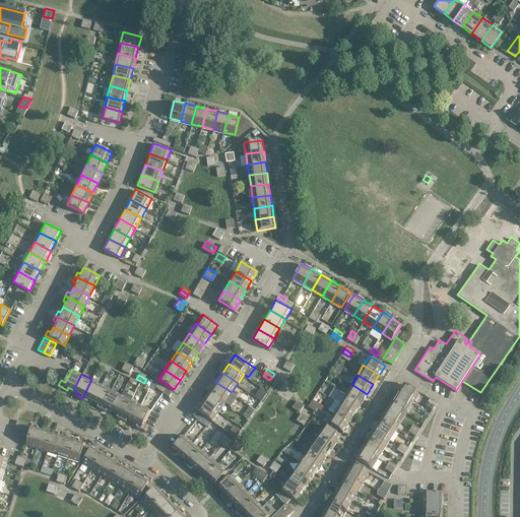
[(102,384),(91,379),(82,398),(86,400),(88,397),(93,400),(102,384)]
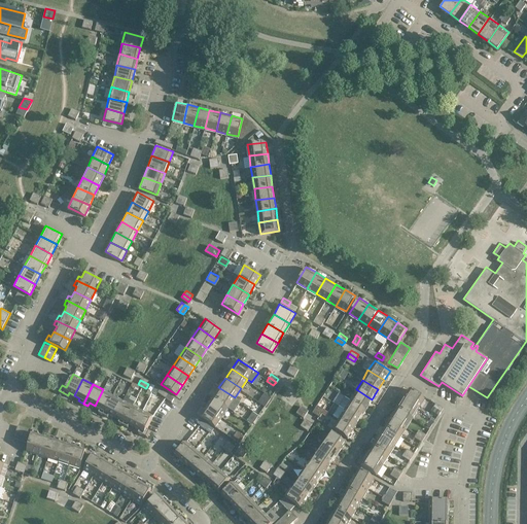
[(167,392),(160,387),(157,391),(165,395),(167,392)]
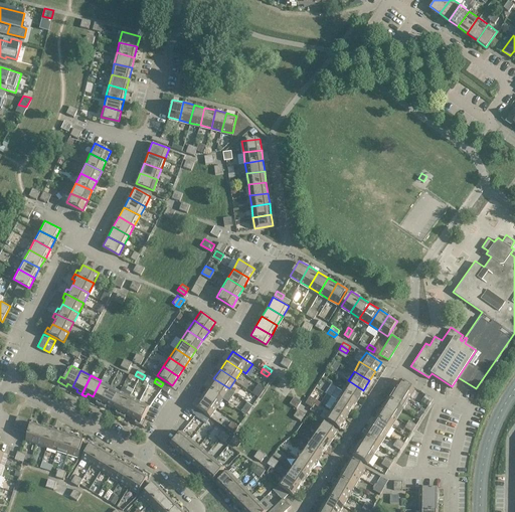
[(229,388),(213,378),(207,387),(222,397),(229,388)]
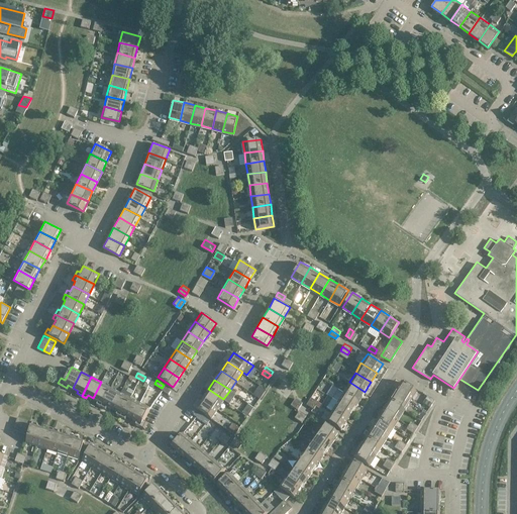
[(416,390),(401,380),(395,390),(411,399),(416,390)]
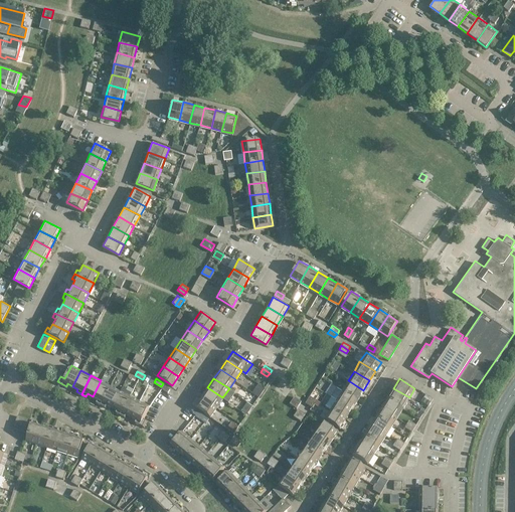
[(111,384),(101,380),(93,396),(98,398),(96,401),(101,403),(111,384)]
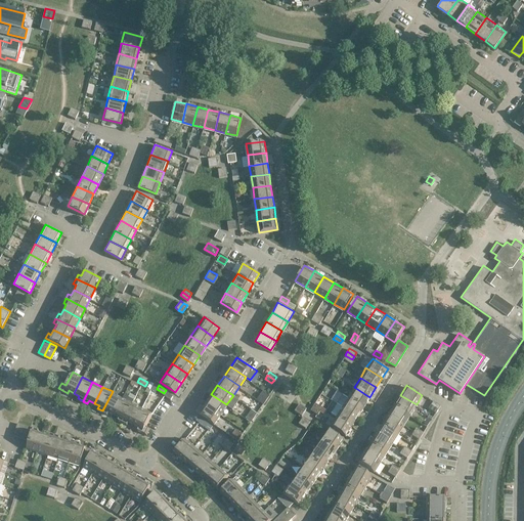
[(369,397),(354,387),(348,396),(363,406),(369,397)]
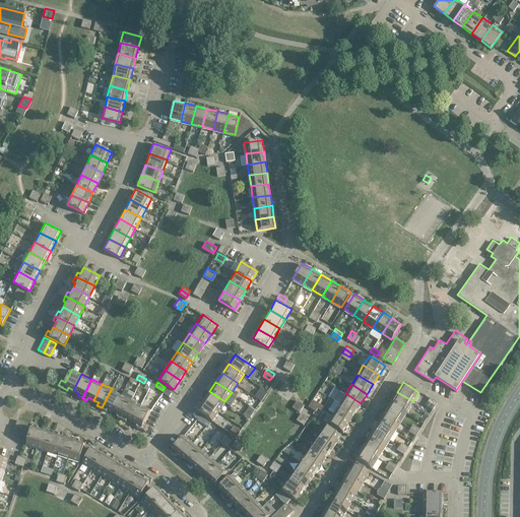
[(258,389),(254,394),(261,399),(265,394),(267,390),(260,386),(258,389)]
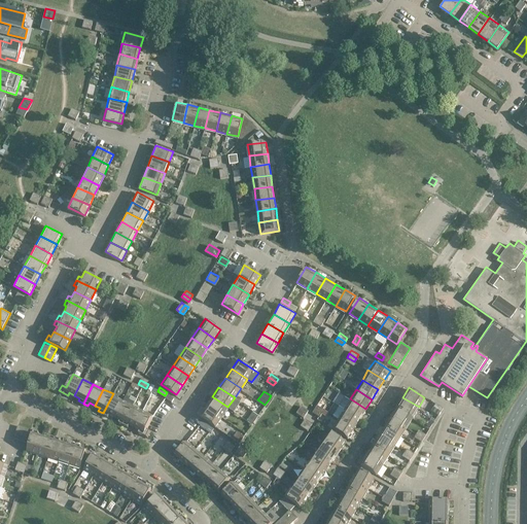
[(167,392),(165,395),(166,396),(172,400),(174,397),(173,396),(167,392)]
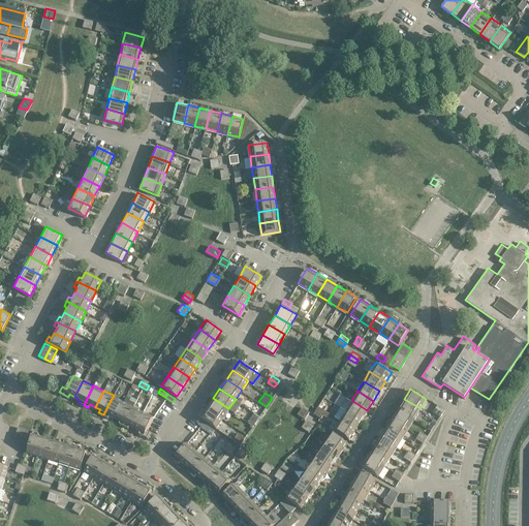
[(123,400),(114,395),(103,414),(109,418),(110,414),(115,416),(123,400)]
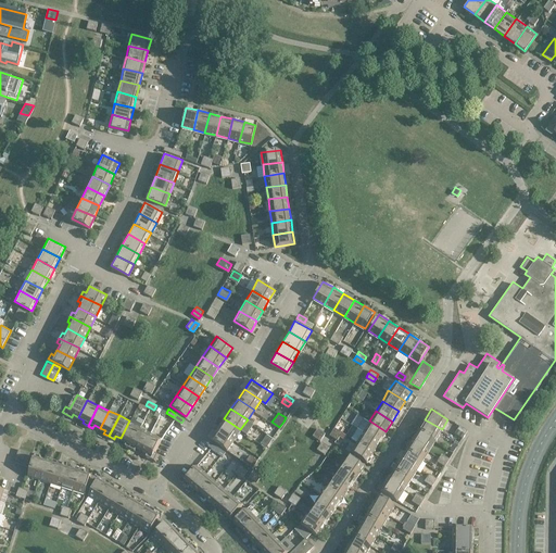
[(364,417),(357,427),(379,441),(386,431),(369,420),(364,417)]
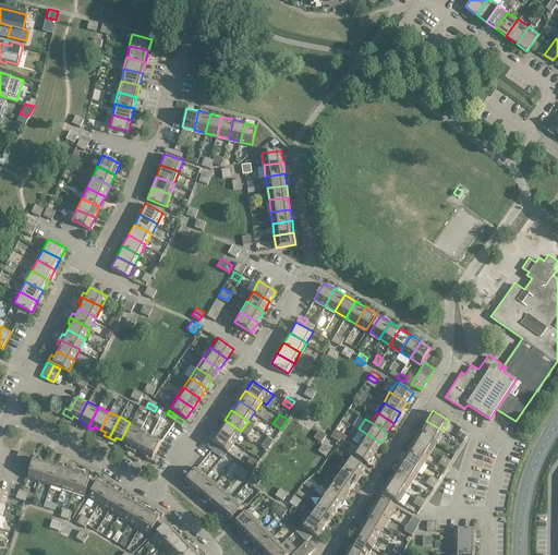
[(241,431),(225,420),(218,430),(234,441),(241,431)]
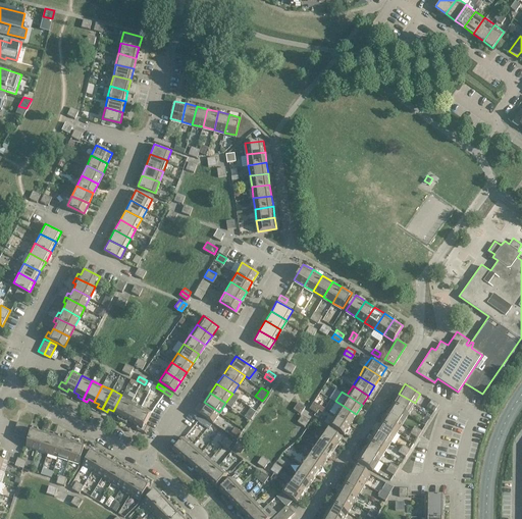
[(415,403),(399,394),(393,403),(409,412),(415,403)]
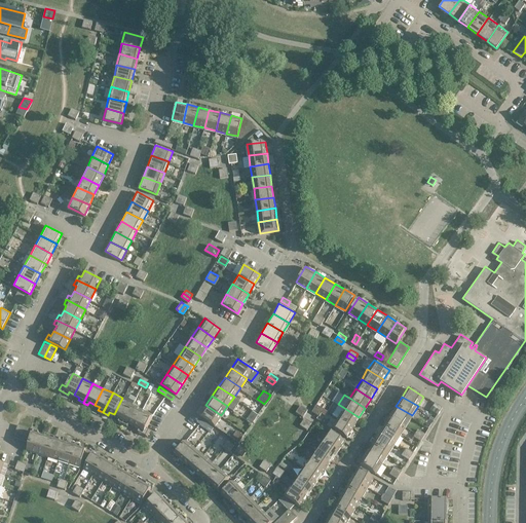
[(133,403),(122,398),(114,414),(119,417),(118,420),(122,422),(133,403)]
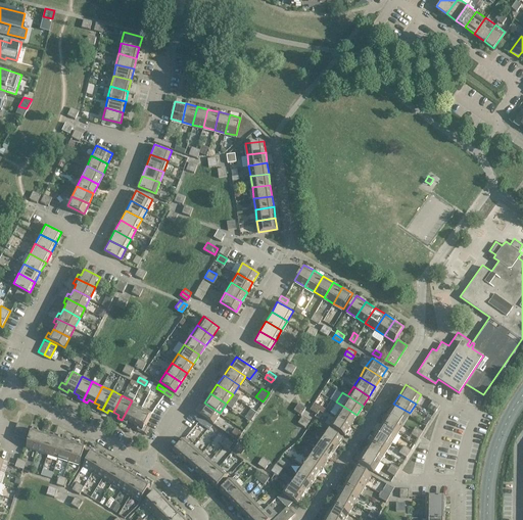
[(432,398),(430,403),(437,407),(439,404),(432,398)]
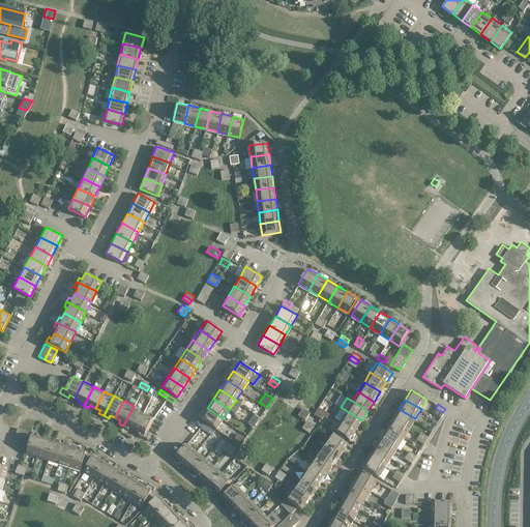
[(143,411),(134,406),(123,426),(128,428),(129,426),(135,428),(143,411)]
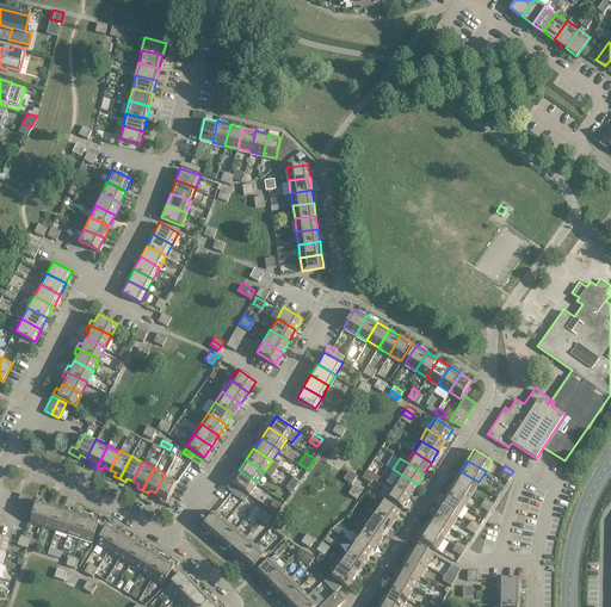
[(349,469),(346,472),(355,478),(357,475),(349,469)]
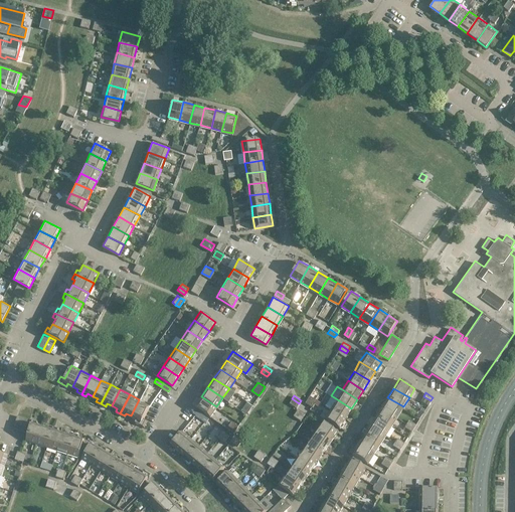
[(351,408),(331,395),(325,404),(330,408),(345,417),(351,408)]
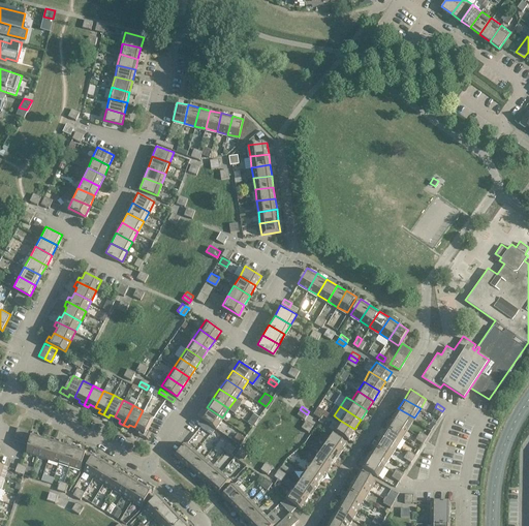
[(222,418),(207,407),(200,416),(216,427),(222,418)]
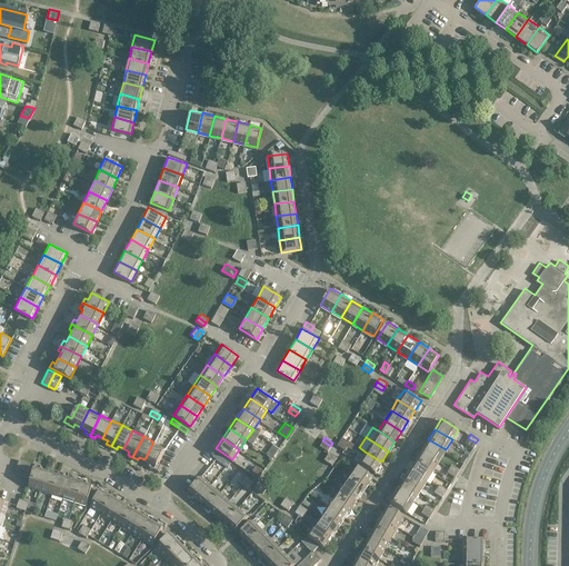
[(473,447),(476,443),(468,438),(466,442),(473,447)]
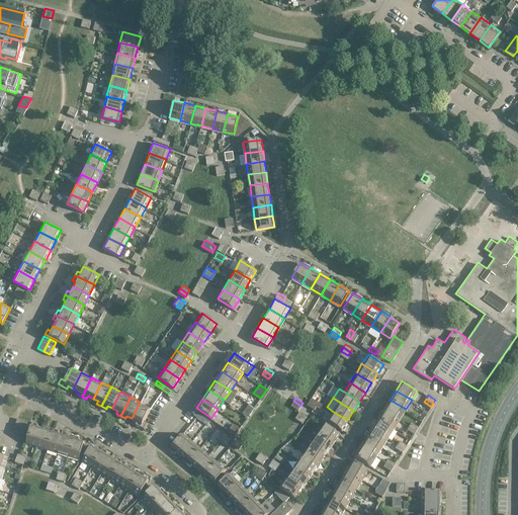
[(406,409),(390,400),(383,409),(400,419),(406,409)]
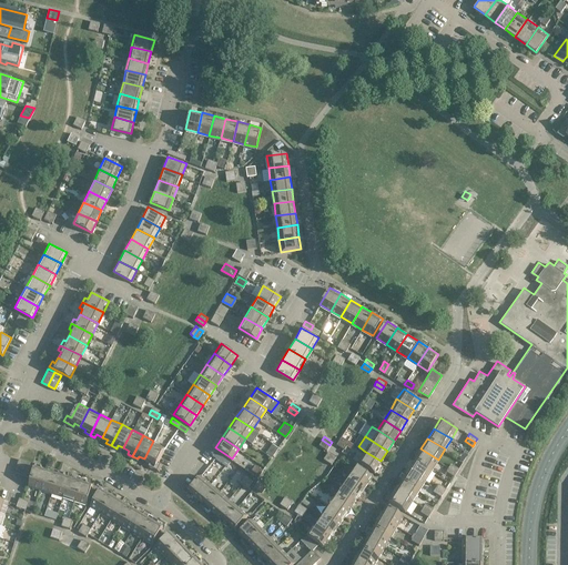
[(330,445),(322,440),(320,444),(327,450),(330,445)]
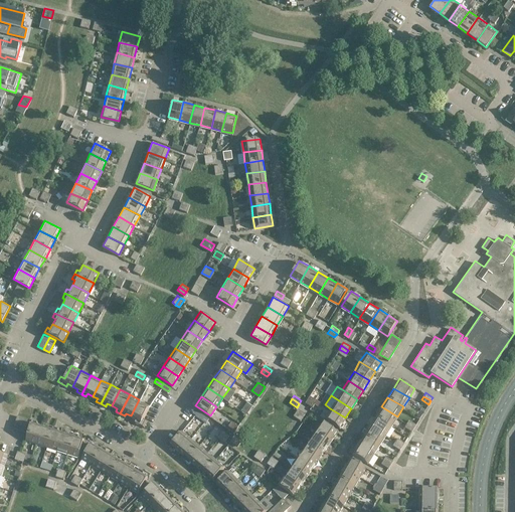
[(150,404),(139,399),(131,415),(136,418),(135,421),(144,425),(147,419),(143,417),(150,404)]
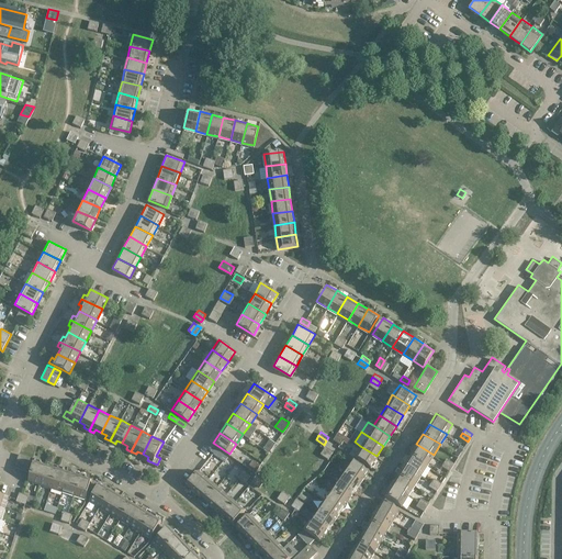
[(434,455),(416,444),(411,454),(427,465),(434,455)]
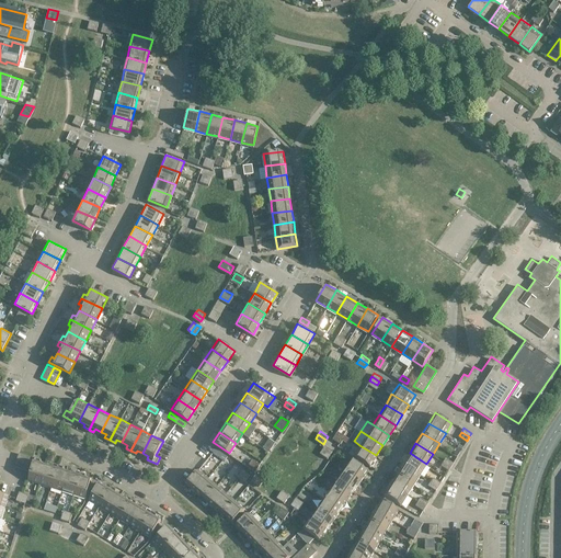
[(220,450),(213,445),(209,448),(217,454),(220,450)]
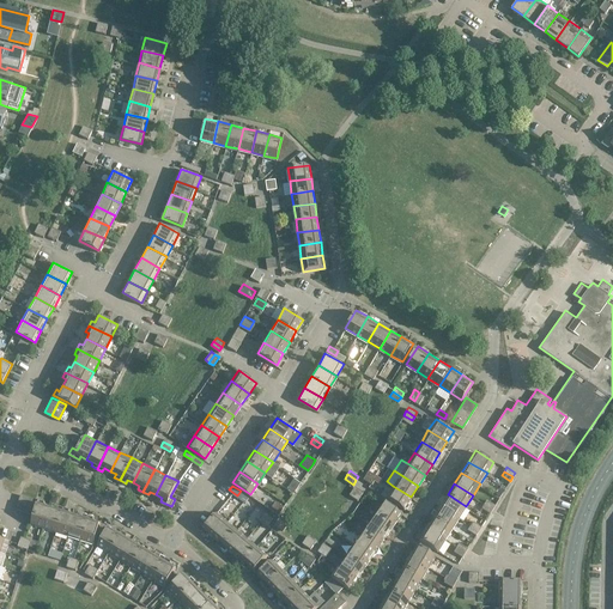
[(354,486),(350,494),(353,497),(359,488),(354,486)]
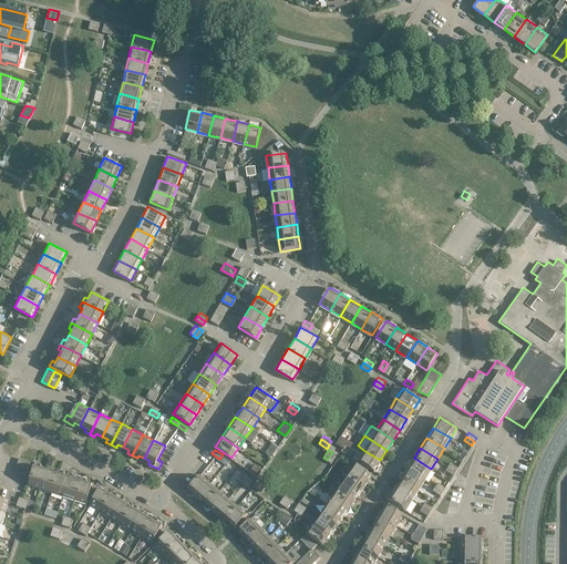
[(380,460),(363,450),(357,460),(374,471),(380,460)]
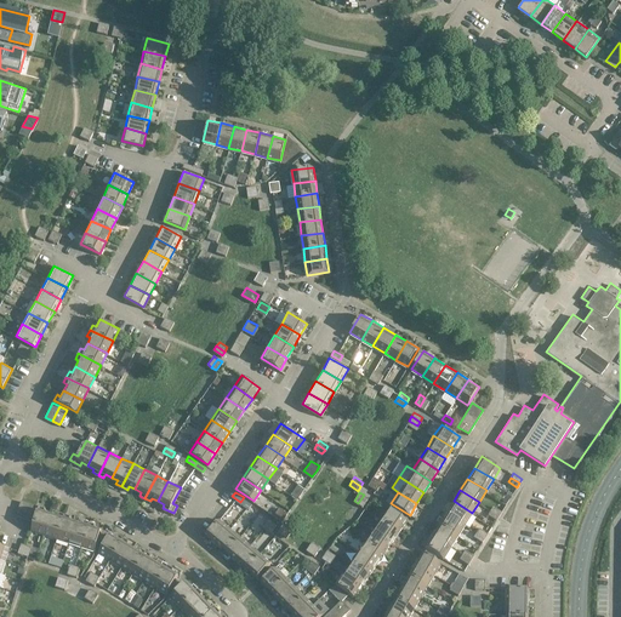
[(368,497),(364,495),(358,503),(362,506),(363,506),(368,497)]
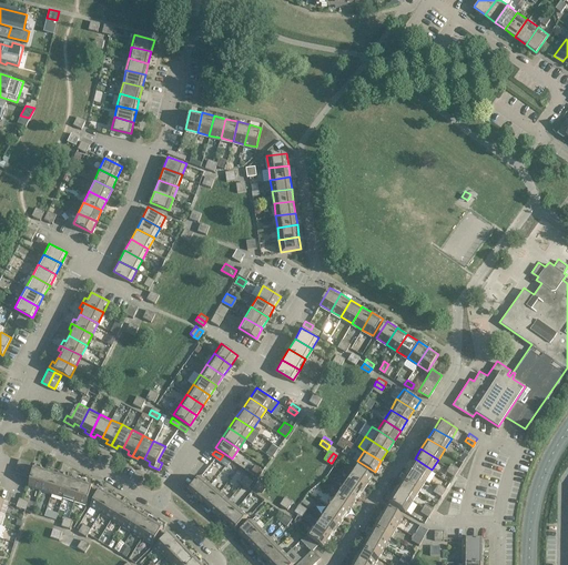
[(223,455),(220,460),(227,465),(230,461),(223,455)]
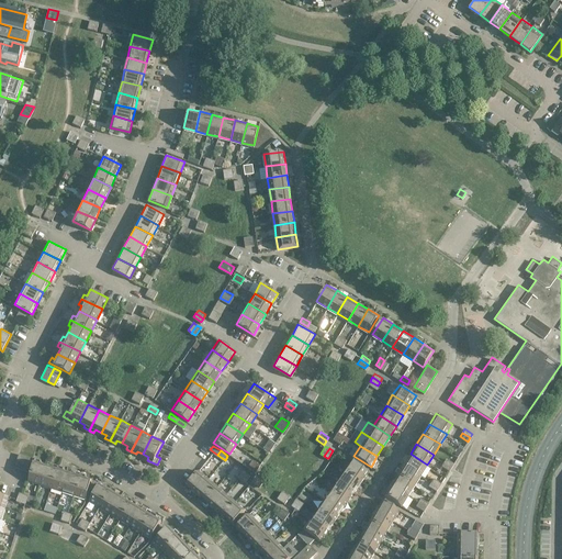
[(19,453),(17,459),(31,464),(33,457),(19,453)]
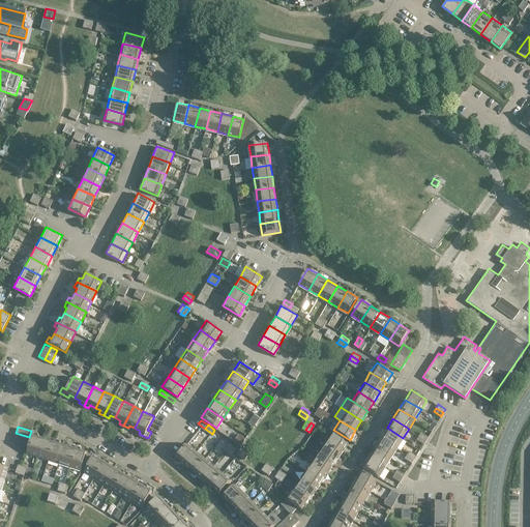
[(403,438),(387,428),(381,437),(396,447),(403,438)]
